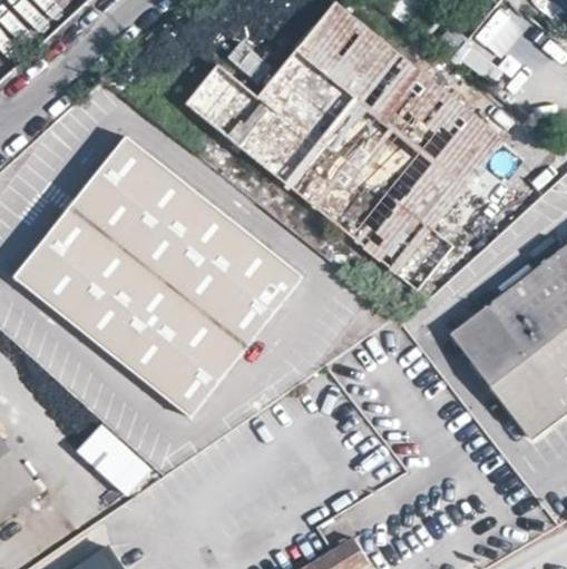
[(407,27),(424,2),(421,0),(373,0),(372,2),(407,27)]
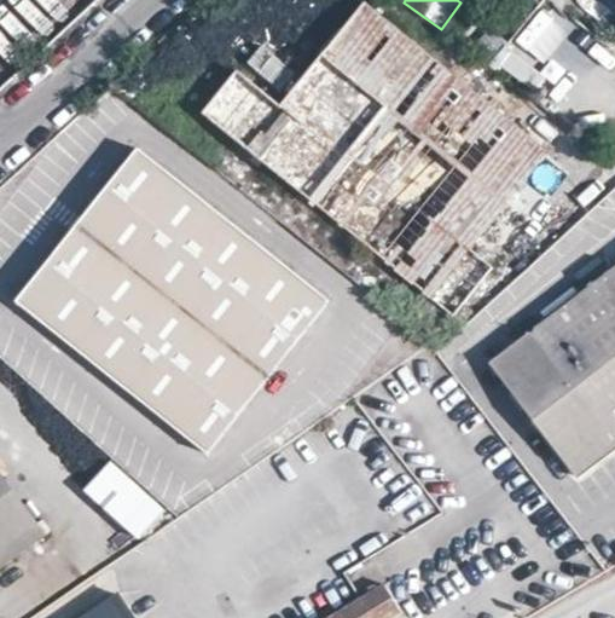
[(546,151),(361,1),(299,79),(280,102),(278,104),(233,69),(198,111),(450,317),(491,265),(469,248),(481,232),(546,151)]
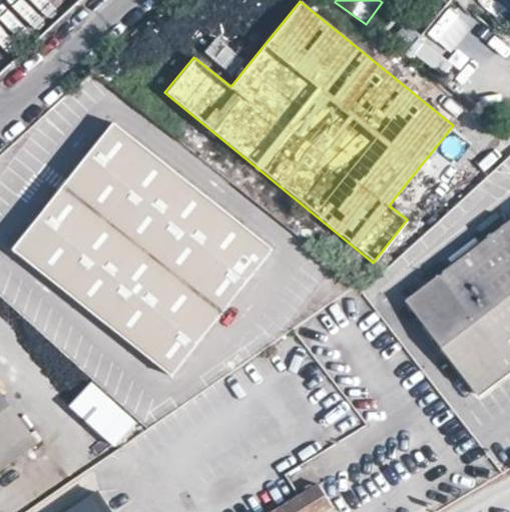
[(509,51),(459,11),(423,55),(440,68),(449,57),(483,84),(509,51)]
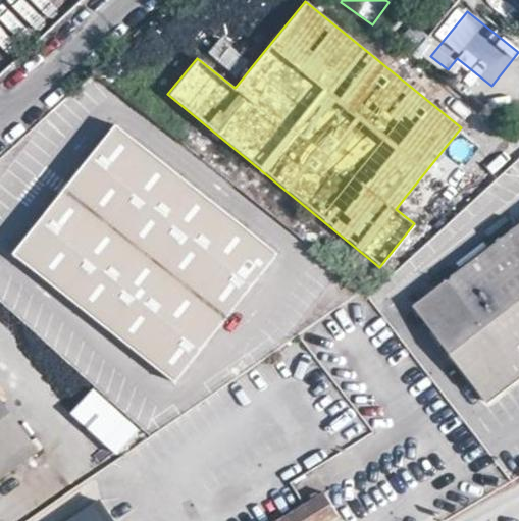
[(217,39),(207,50),(227,67),(237,56),(217,39)]
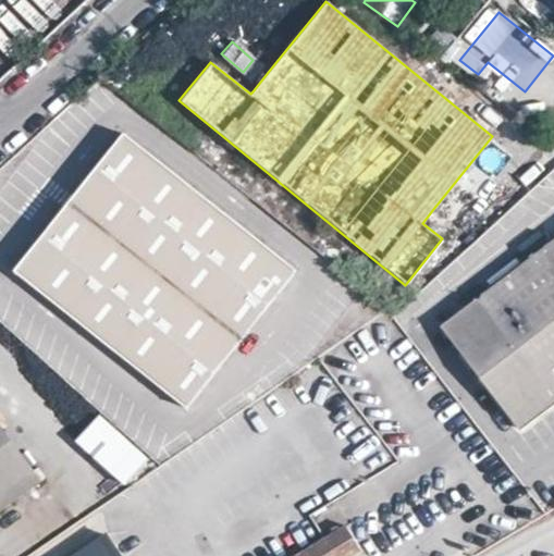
[(269,71),(261,64),(245,86),(253,91),(269,71)]
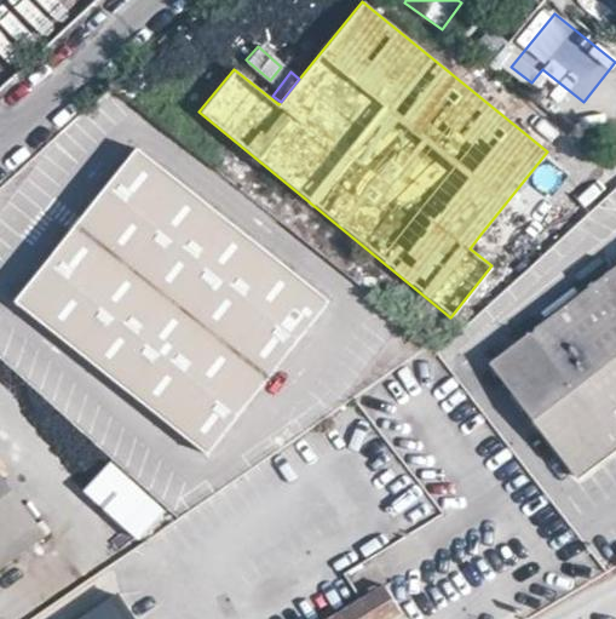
[(326,299),(136,149),(13,302),(205,453),(326,299)]
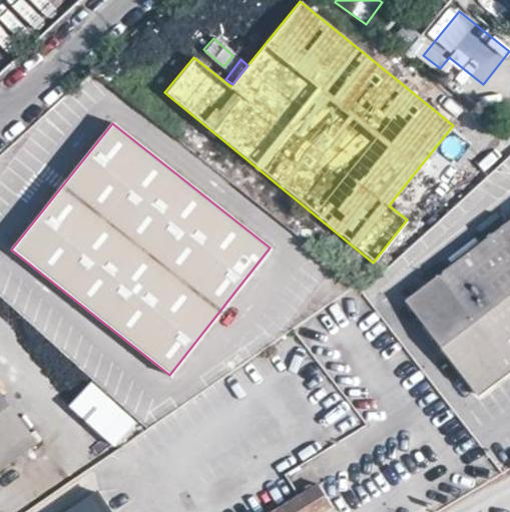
[(473,142),(453,125),(399,192),(419,209),(473,142)]
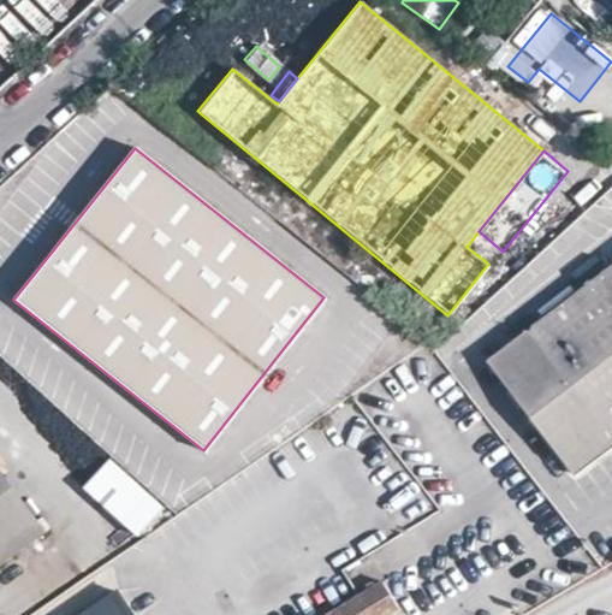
[(611,261),(483,361),(571,474),(611,443),(611,261)]
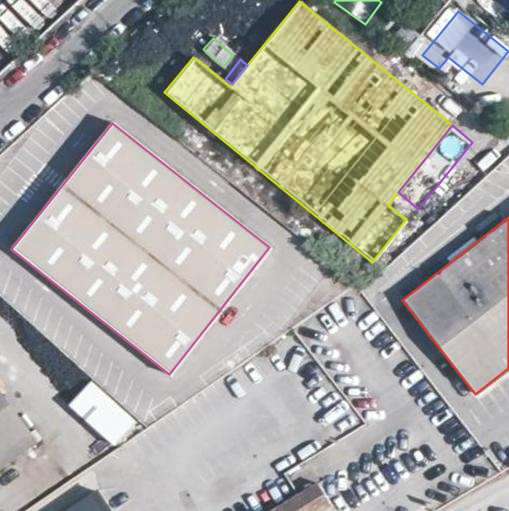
[(16,380),(0,358),(0,391),(16,380)]
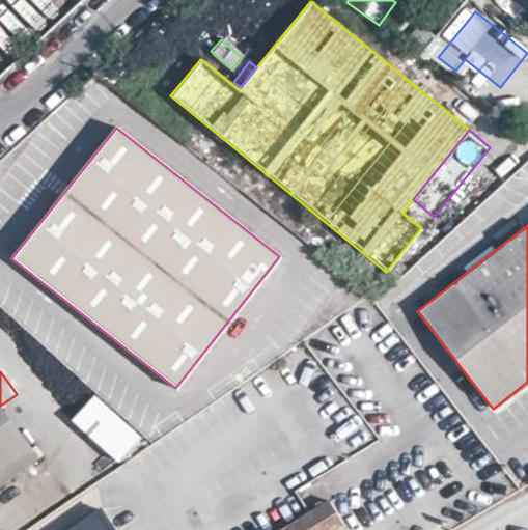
[(140,435),(93,393),(71,418),(118,459),(140,435)]
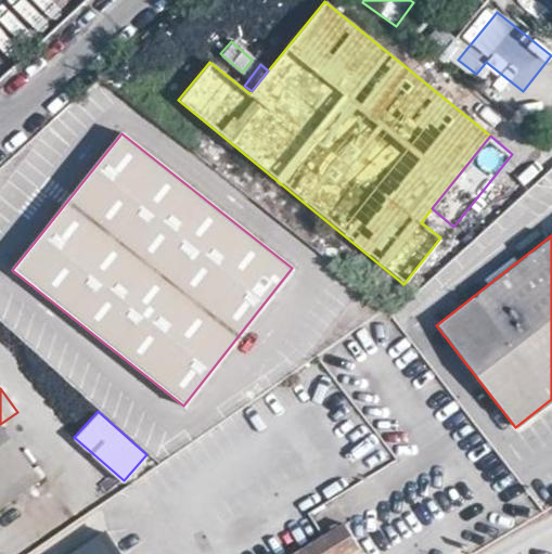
[(0,506),(38,479),(0,428),(0,506)]
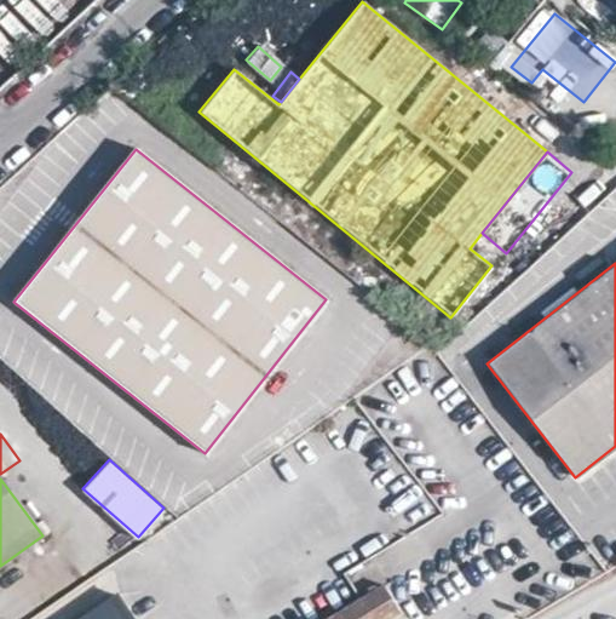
[(384,583),(362,596),(376,618),(397,605),(384,583)]
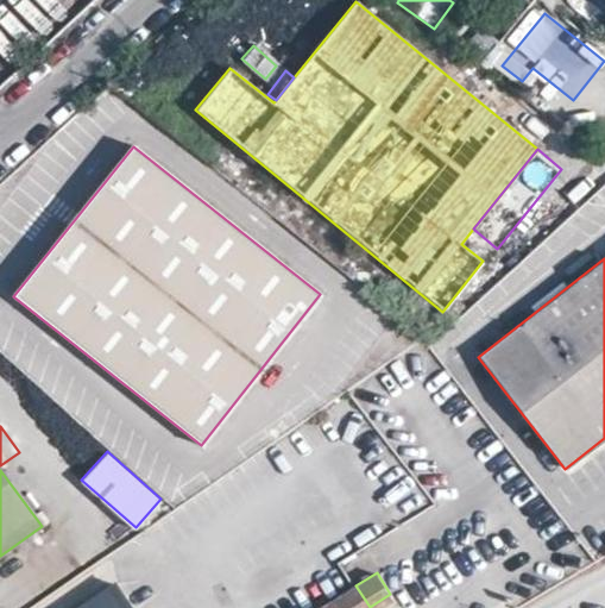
[(131,607),(113,583),(76,607),(131,607)]
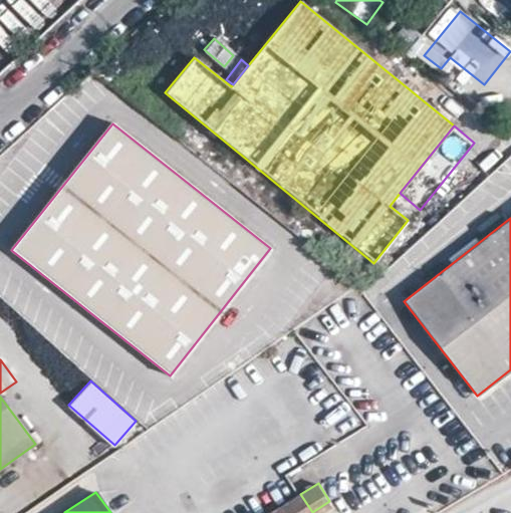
[(300,494),(279,508),(282,512),(309,512),(312,512),(300,494)]
